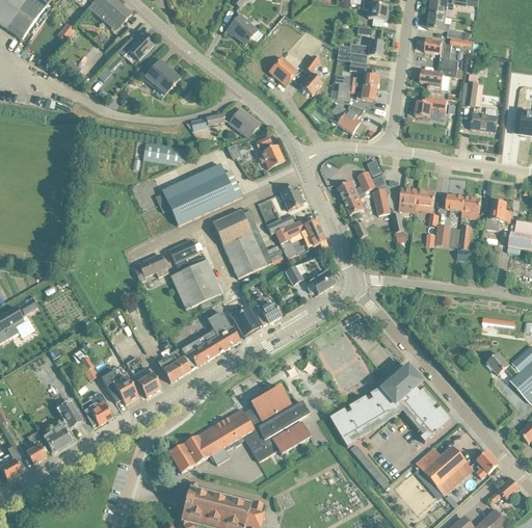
[(0,0),(0,22),(22,37),(49,0),(0,0)]
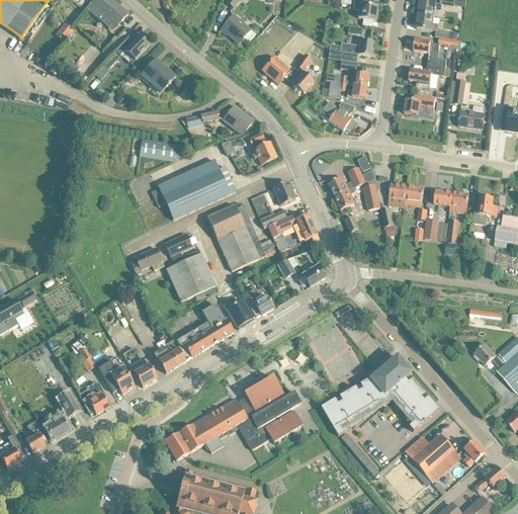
[(116,23),(121,18),(127,10),(115,0),(91,0),(90,1),(86,6),(99,18),(104,12),(116,23)]
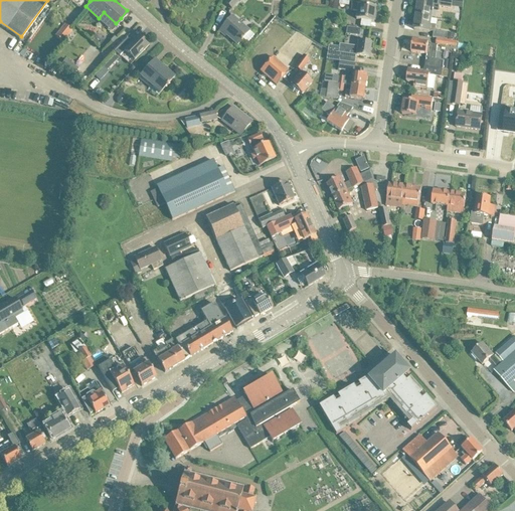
[(351,0),(350,7),(357,8),(356,15),(373,18),(375,5),(369,4),(370,0),(351,0)]
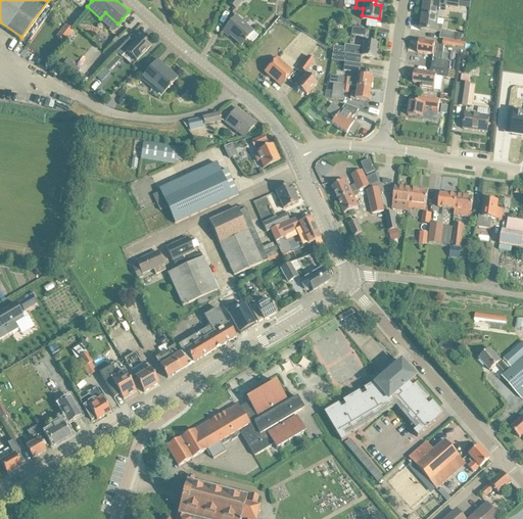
[(458,5),(459,0),(444,0),(444,1),(440,1),(440,0),(425,0),(423,12),(437,14),(439,7),(445,8),(445,3),(458,5)]
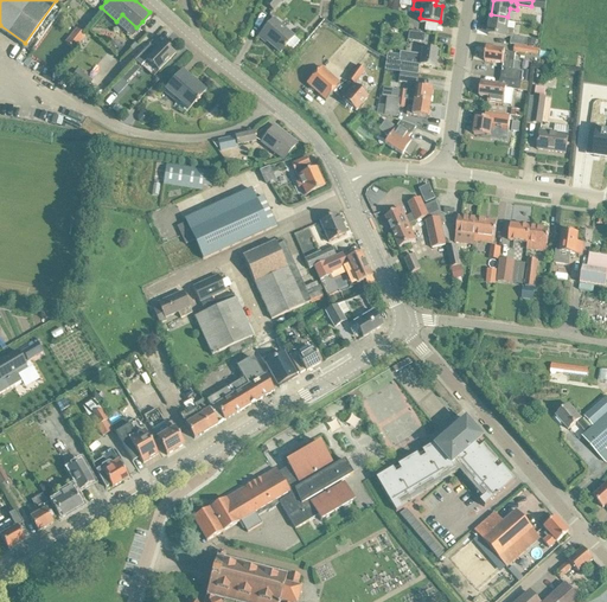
[(528,33),(513,32),(515,26),(506,25),(508,17),(491,14),(489,31),(500,33),(505,33),(506,32),(511,33),(510,39),(515,40),(526,43),(528,33)]
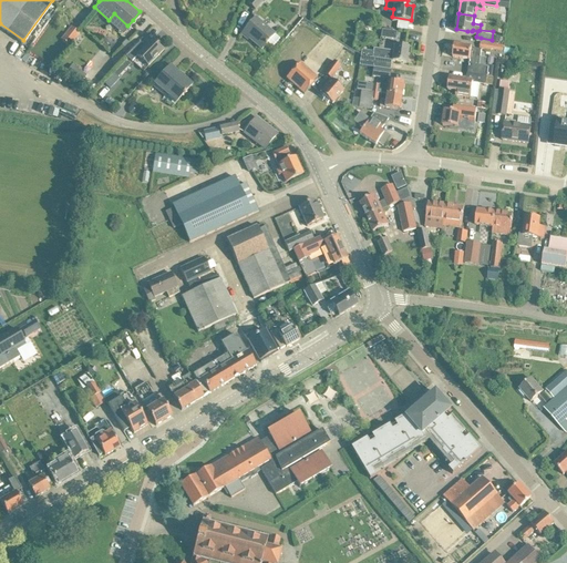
[(279,36),(275,31),(256,14),(239,33),(240,33),(243,31),(247,36),(249,34),(261,45),(265,42),(266,42),(267,41),(266,40),(267,39),(272,43),(279,36)]
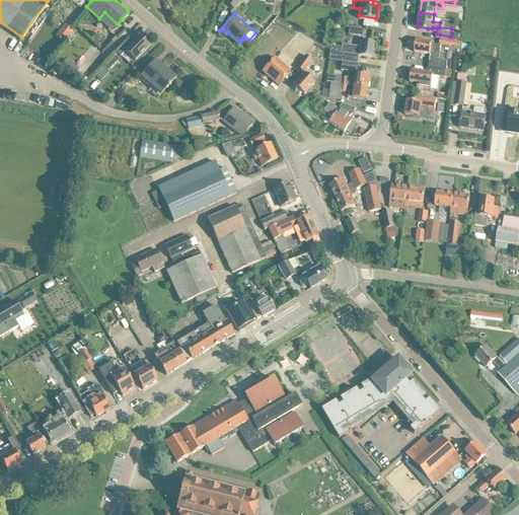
[(64,40),(73,27),(65,20),(56,32),(64,40)]
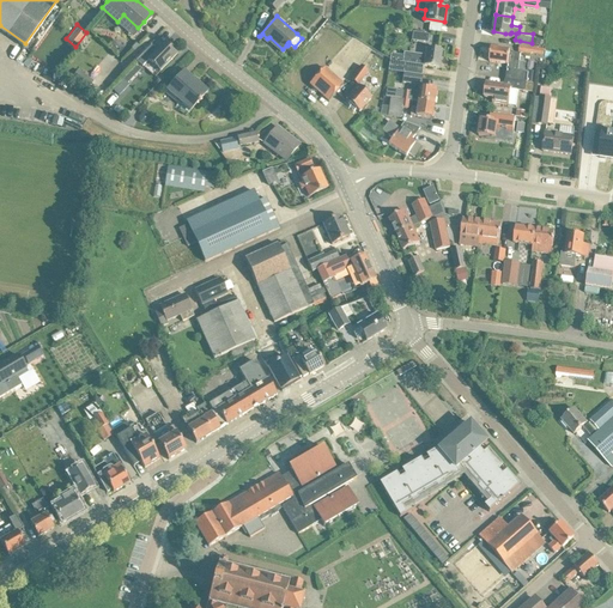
[(143,50),(137,58),(143,64),(150,56),(161,67),(169,59),(177,50),(164,38),(155,49),(150,44),(151,42),(143,50)]
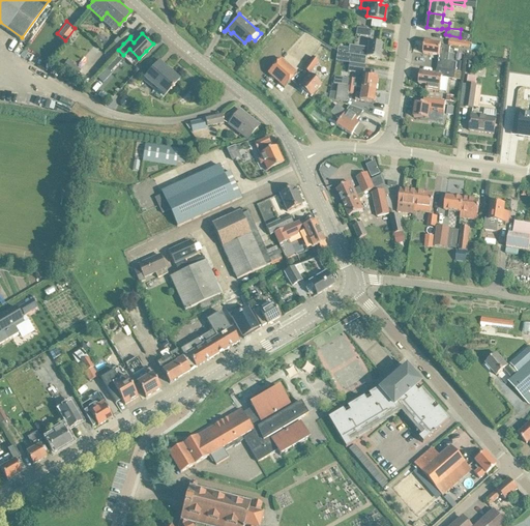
[(461,37),(460,37),(449,35),(448,41),(470,45),(471,38),(466,38),(461,37)]
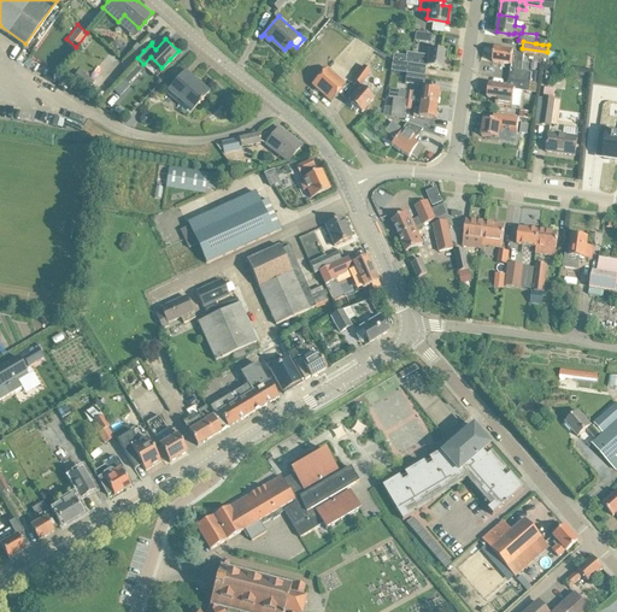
[(558,42),(557,53),(568,53),(569,43),(558,42)]
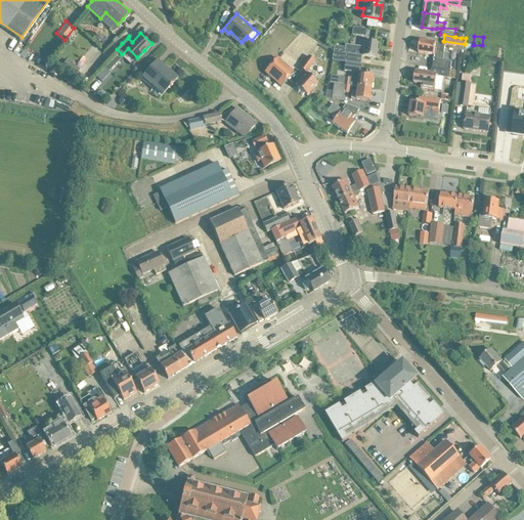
[(375,55),(378,40),(364,38),(363,44),(345,41),(344,50),(342,50),(343,44),(334,43),(332,57),(345,59),(345,58),(360,61),(361,53),(375,55)]
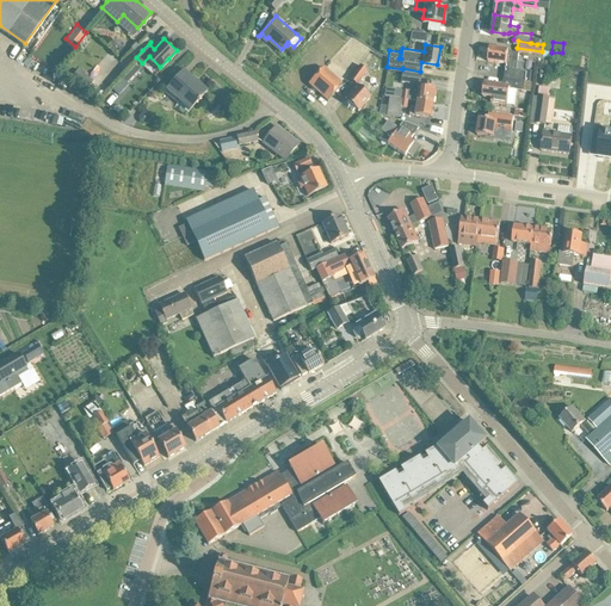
[(487,51),(487,55),(488,56),(488,57),(506,60),(504,75),(525,78),(526,68),(523,68),(524,59),(518,57),(519,49),(514,49),(508,48),(508,47),(501,45),(489,44),(488,51),(487,51)]
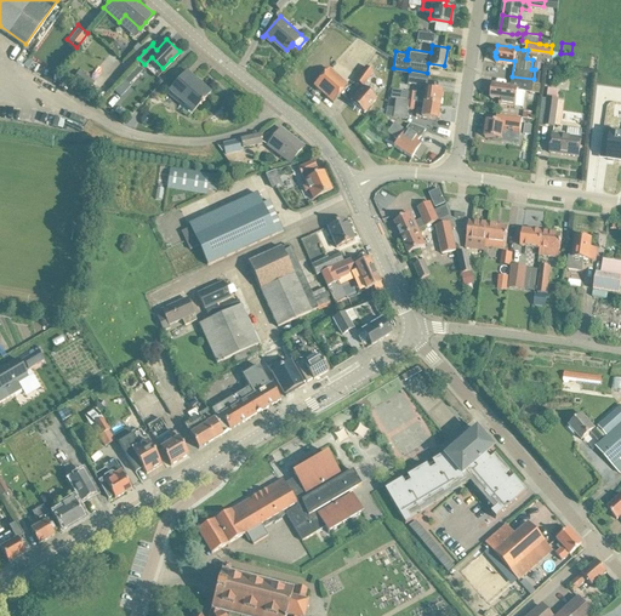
[(363,83),(374,68),(365,62),(354,77),(363,83)]
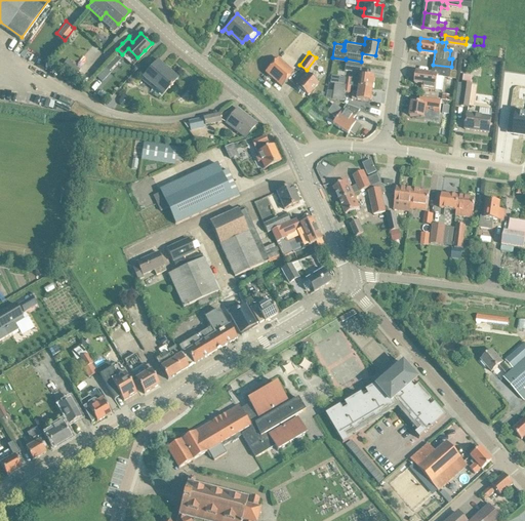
[(281,84),(288,76),(294,69),(278,54),(265,69),(281,84)]
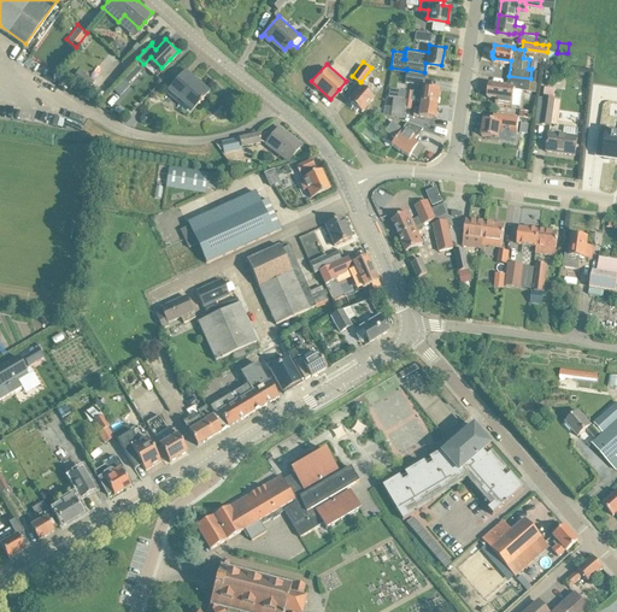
[(199,82),(194,78),(197,76),(186,66),(165,89),(189,110),(209,87),(200,80),(199,82)]
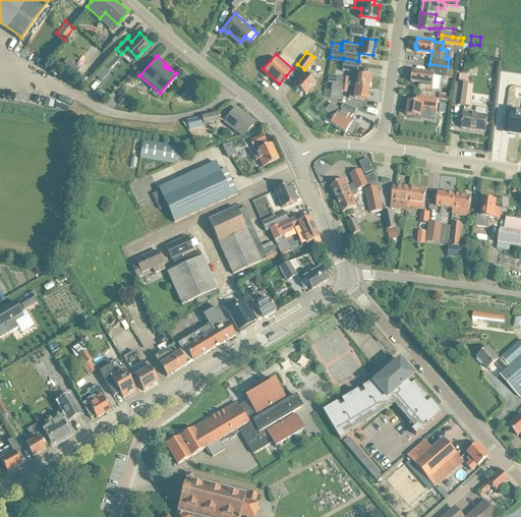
[(356,68),(357,61),(358,61),(343,58),(343,59),(342,66),(356,68)]
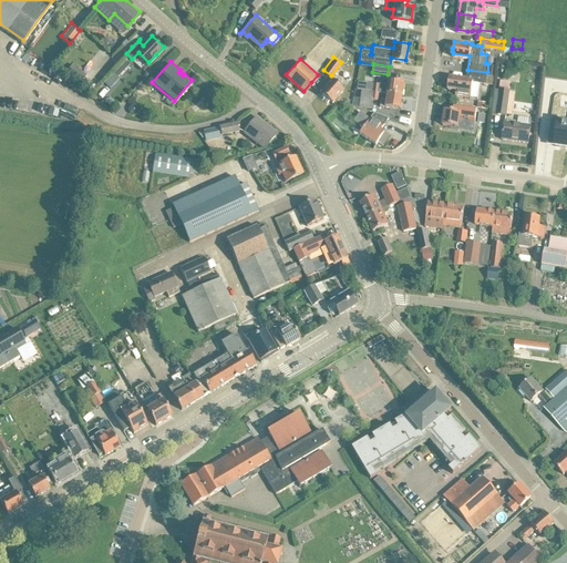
[(113,69),(104,79),(111,85),(120,75),(113,69)]
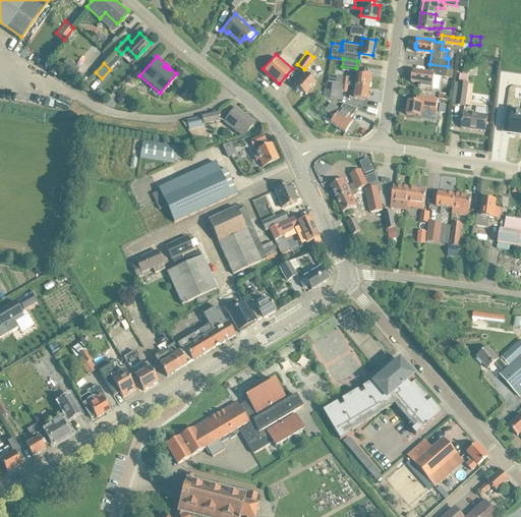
[(412,74),(411,73),(410,78),(411,78),(411,79),(418,80),(417,83),(432,85),(435,73),(447,74),(448,66),(429,64),(428,70),(413,68),(412,74)]
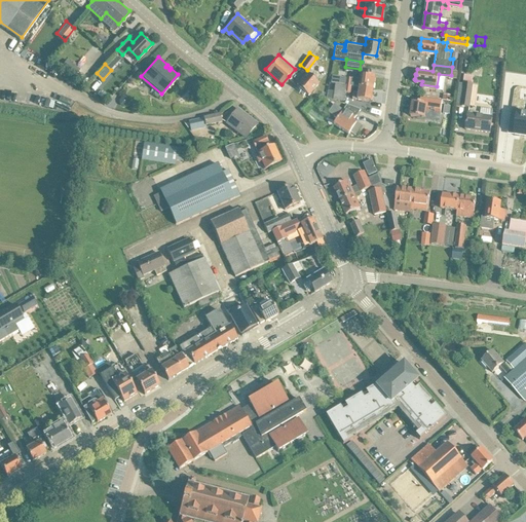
[(307,94),(314,85),(318,80),(307,70),(296,83),(307,94)]
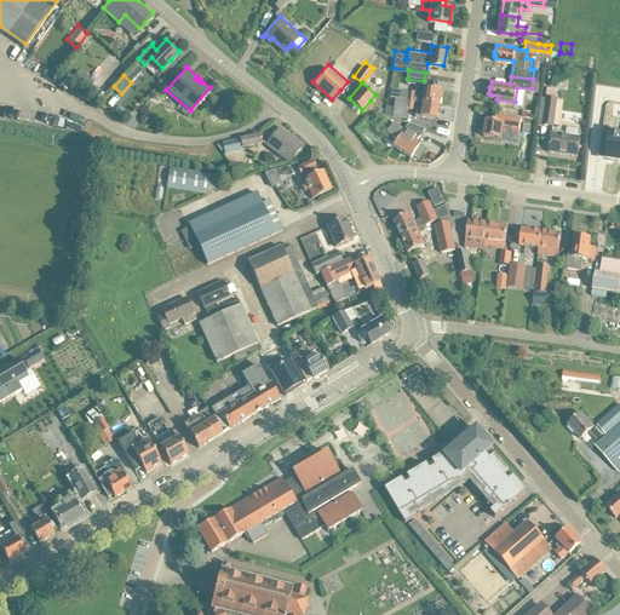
[(438,101),(441,86),(429,85),(422,84),(422,90),(414,88),(414,90),(407,88),(406,96),(413,97),(423,99),(423,98),(438,101)]
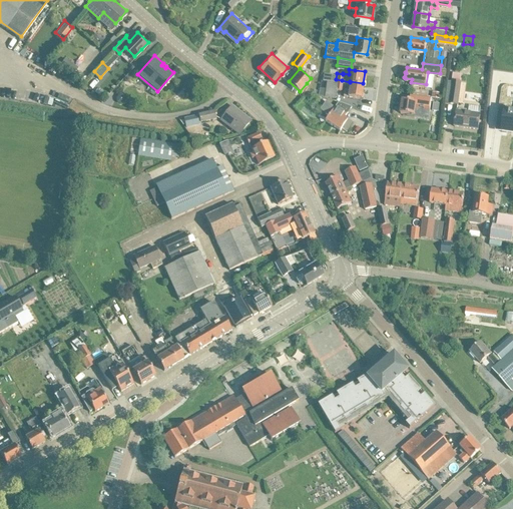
[(458,101),(461,80),(460,79),(462,70),(453,69),(452,78),(453,78),(450,100),(458,101)]
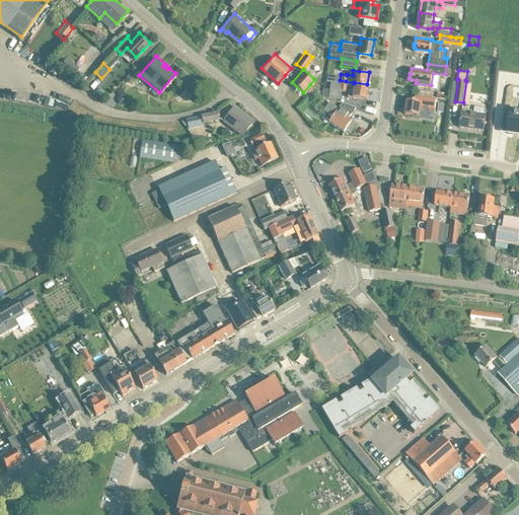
[(345,88),(346,81),(340,80),(330,79),(328,94),(338,95),(339,88),(345,88)]
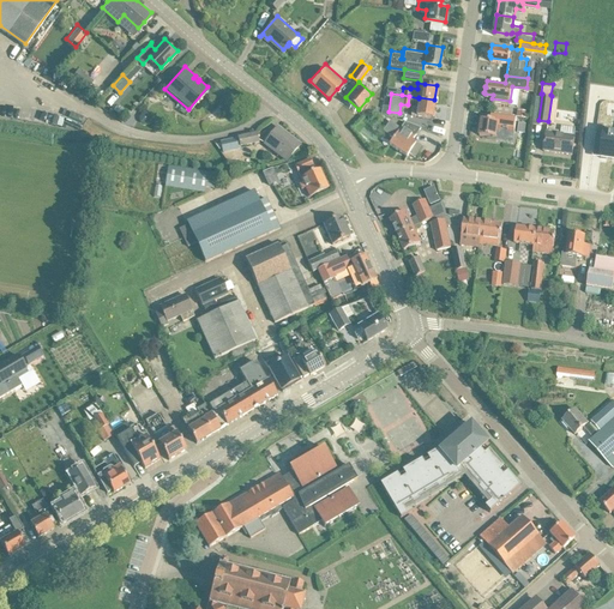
[(411,112),(420,113),(432,115),(434,100),(419,97),(419,98),(417,104),(413,103),(411,112)]
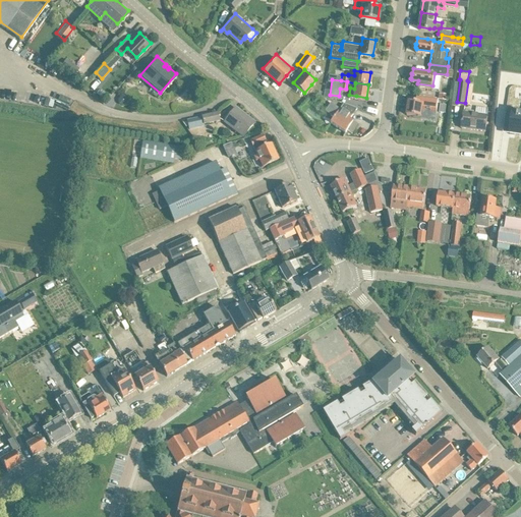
[(409,98),(407,112),(414,113),(414,115),(418,115),(419,114),(427,115),(428,107),(437,108),(439,97),(417,94),(416,99),(409,98)]
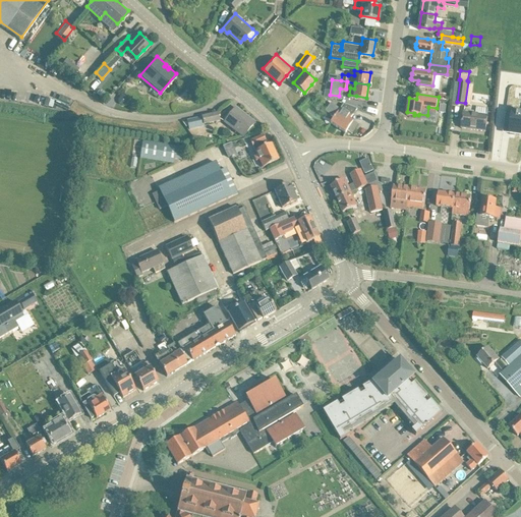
[(373,99),(371,105),(382,108),(384,102),(373,99)]
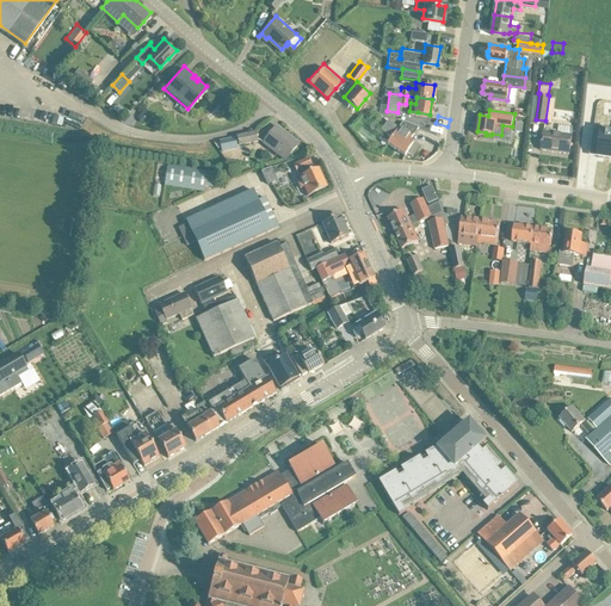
[(399,123),(397,124),(388,117),(381,127),(390,134),(387,140),(405,152),(407,149),(412,153),(419,142),(411,136),(419,124),(402,118),(399,123)]
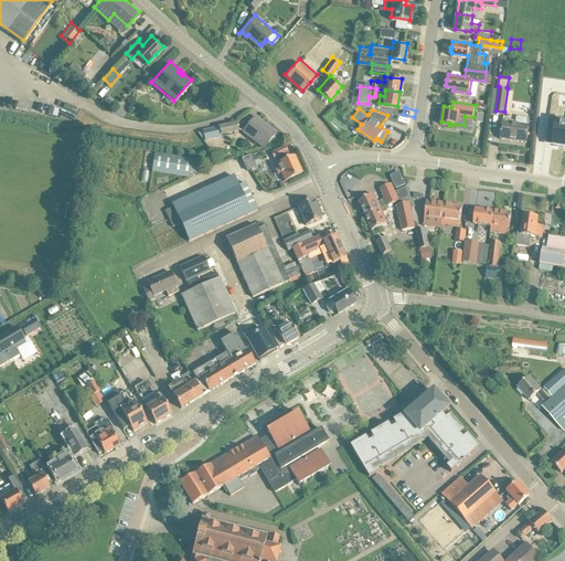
[(528,122),(529,115),(516,113),(515,120),(503,118),(500,136),(526,139),(529,122),(528,122)]
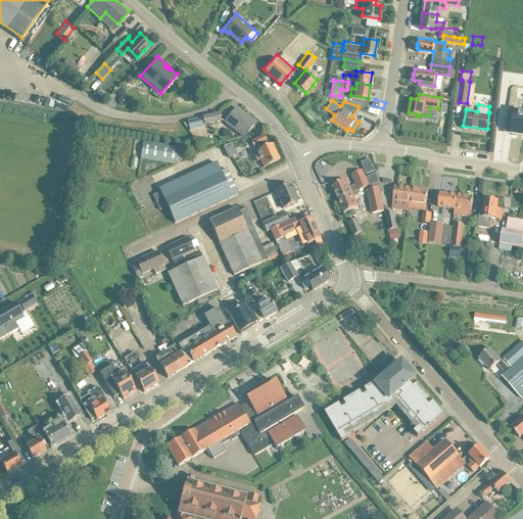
[(243,134),(249,128),(255,120),(236,105),(225,120),(243,134)]
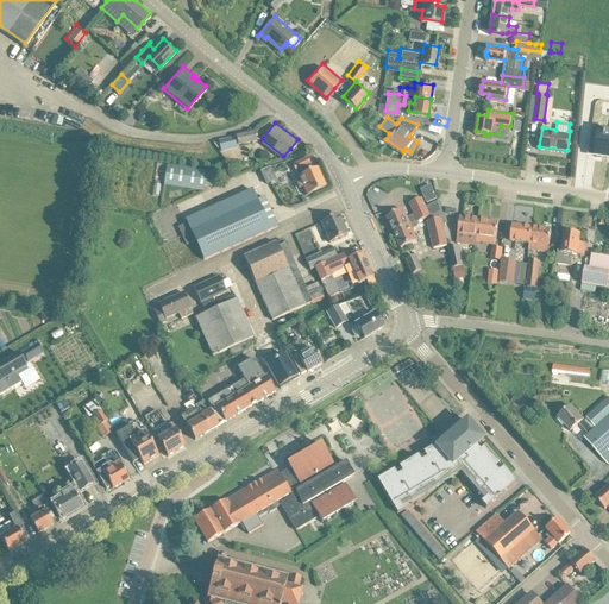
[(255,127),(236,132),(238,142),(256,137),(255,127)]
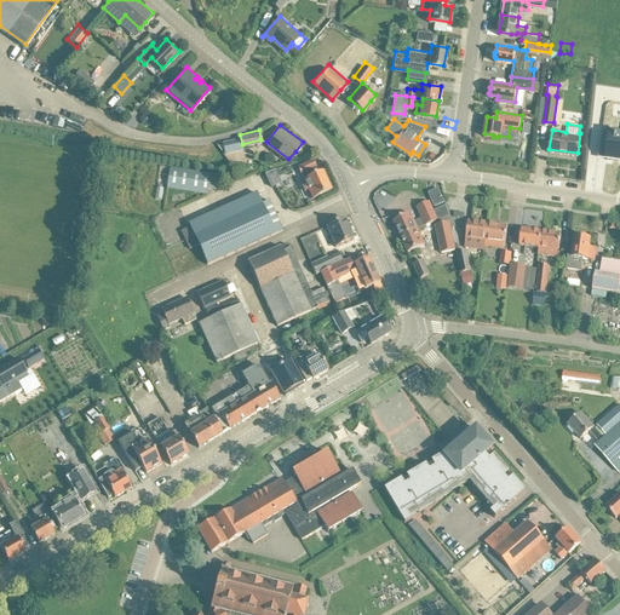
[(601,134),(598,153),(607,153),(606,156),(619,159),(619,148),(619,133),(609,132),(609,136),(601,134)]
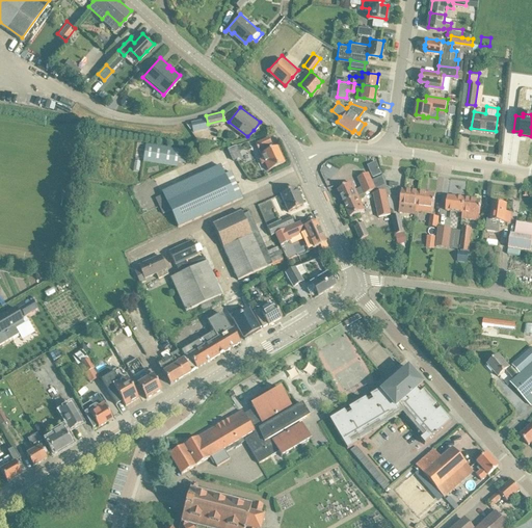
[(206,115),(190,120),(190,121),(192,126),(193,129),(208,126),(208,124),(206,115)]
